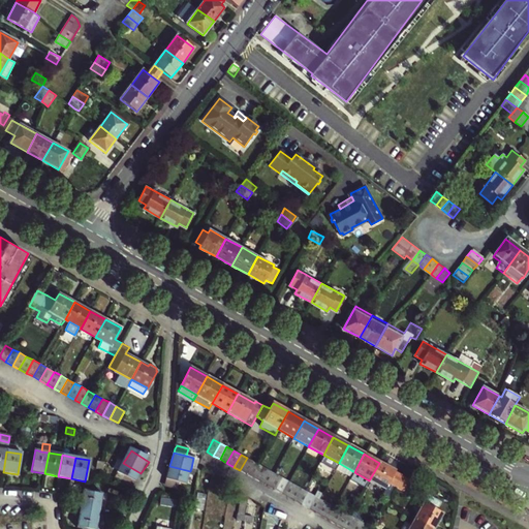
[(247,474),(254,462),(247,458),(240,470),(247,474)]
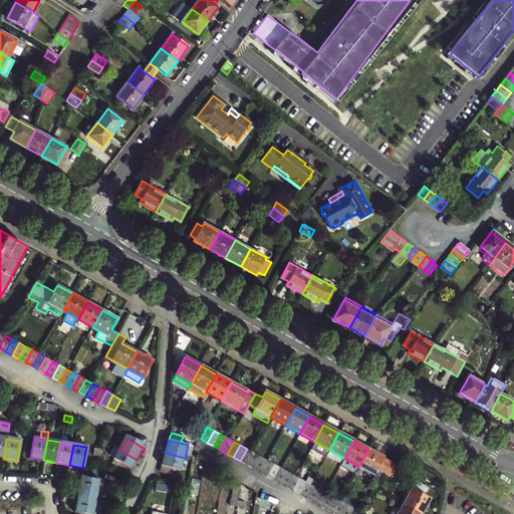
[(246,464),(253,452),(247,449),(240,461),(246,464)]
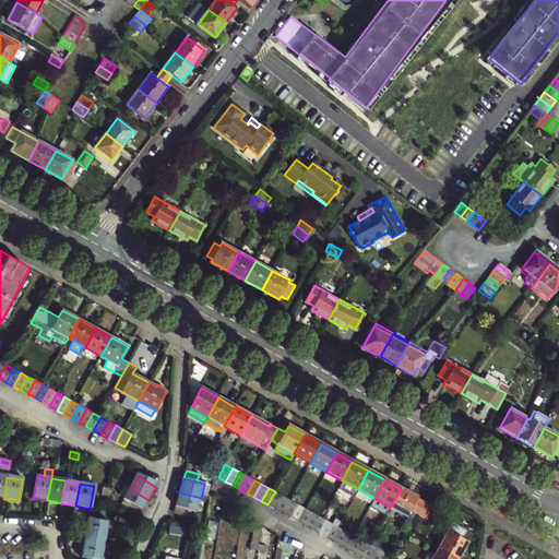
[(125,512),(130,515),(140,515),(149,500),(130,489),(122,501),(129,506),(125,512)]
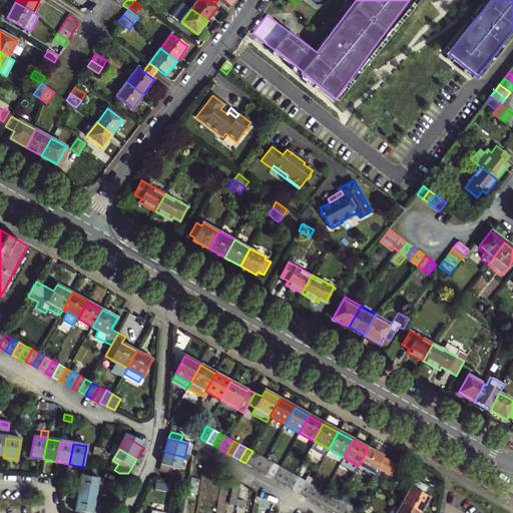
[(329,449),(325,455),(340,463),(344,458),(329,449)]
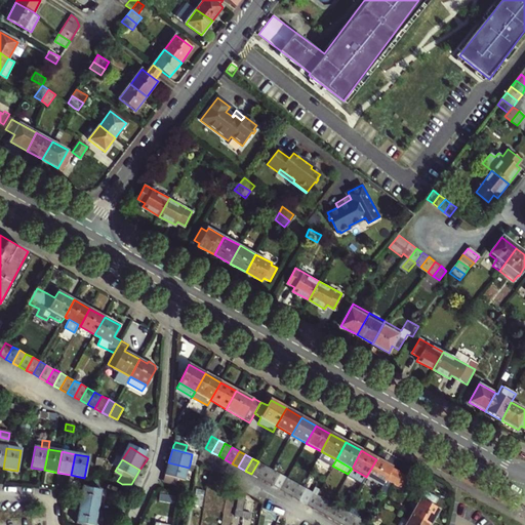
[(398,472),(376,459),(366,477),(381,485),(386,480),(392,483),(398,472)]
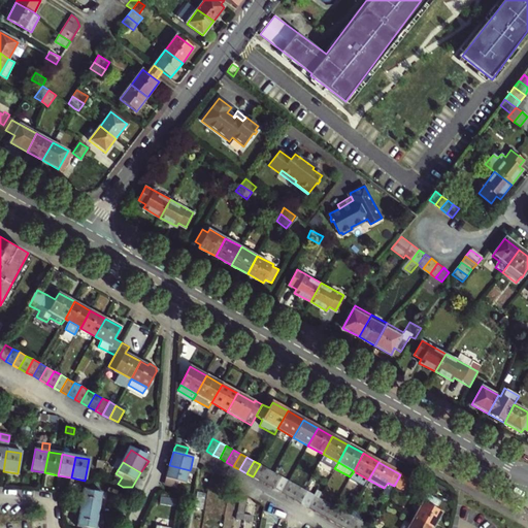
[(260,481),(267,468),(260,464),(253,476),(260,481)]
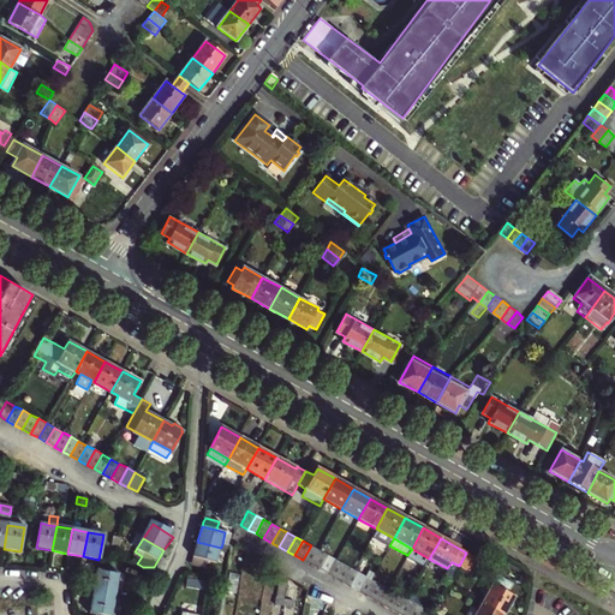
[(197,542),(193,557),(209,562),(216,563),(220,551),(221,548),(197,542)]
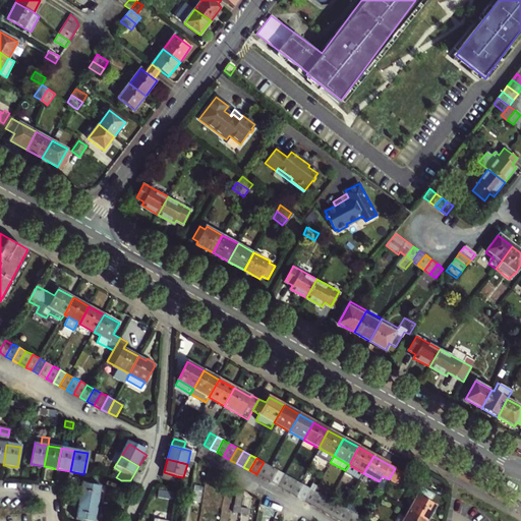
[(263,478),(270,466),(264,462),(256,474),(263,478)]
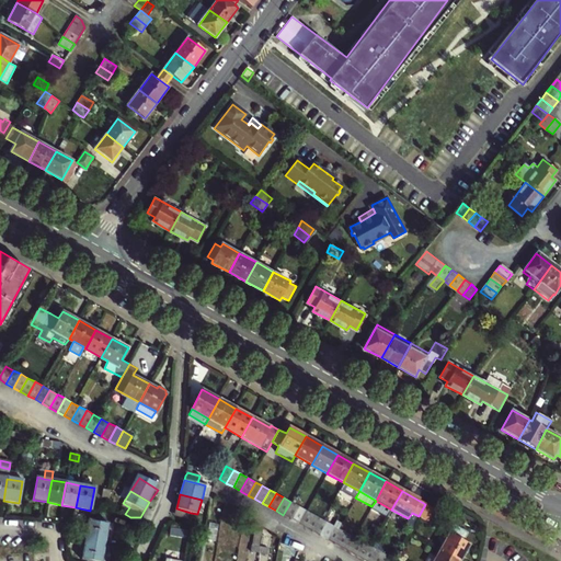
[(298,506),(290,502),(283,515),(290,519),(298,506)]
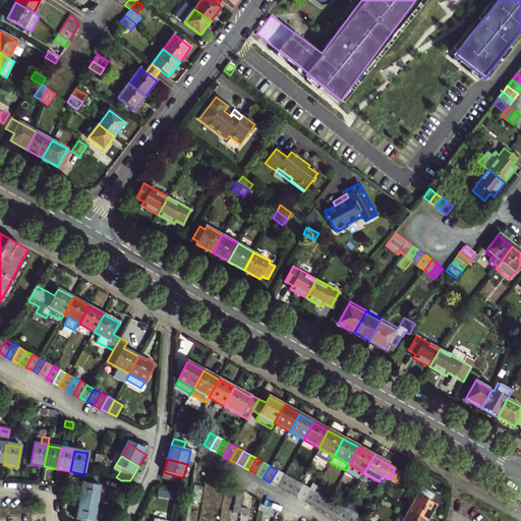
[(403,472),(395,468),(389,479),(396,483),(403,472)]
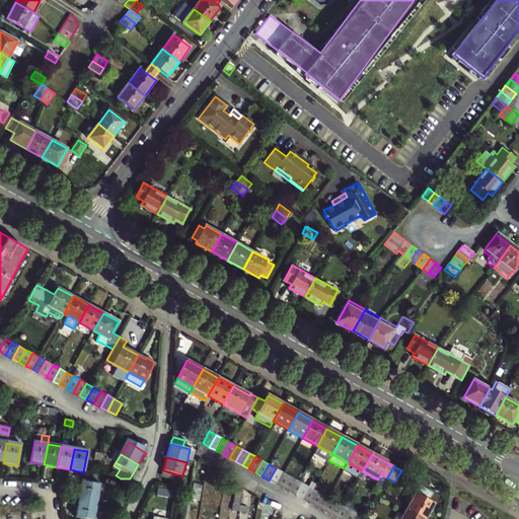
[(282,472),(276,468),(269,480),(276,484),(282,472)]
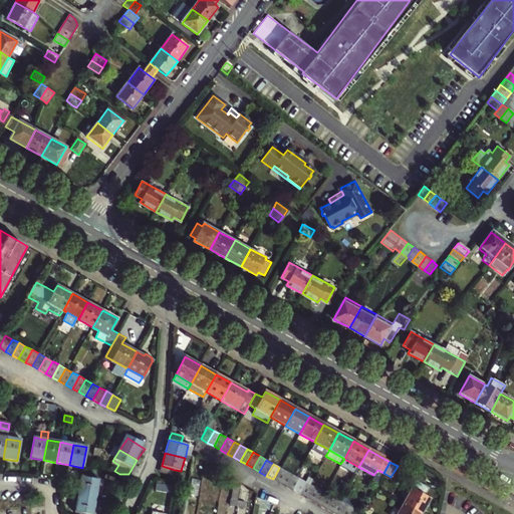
[(175,470),(162,466),(160,473),(173,477),(175,470)]
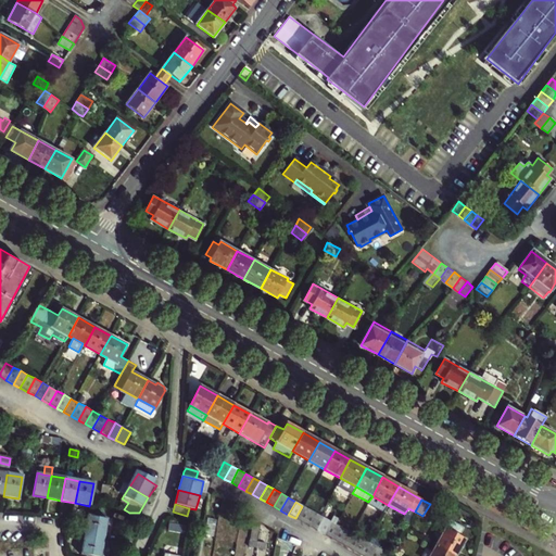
[(302,522),(310,509),(302,506),(295,518),(302,522)]
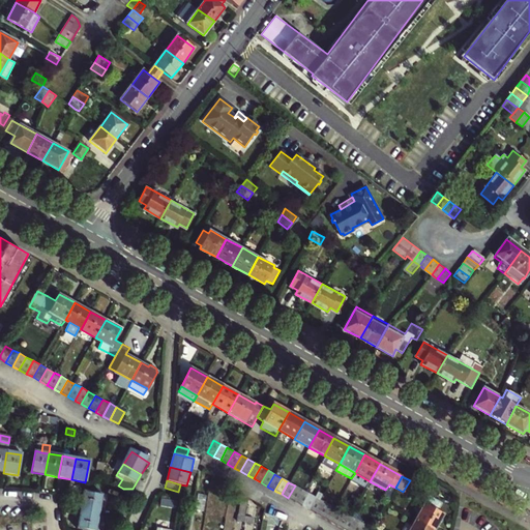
[(301,490),(295,486),(288,498),(295,502),(301,490)]
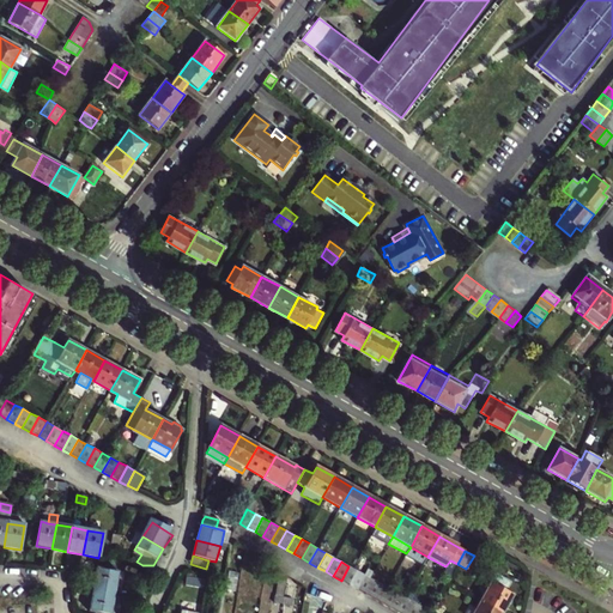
[(357,571),(349,566),(341,581),(350,584),(357,571)]
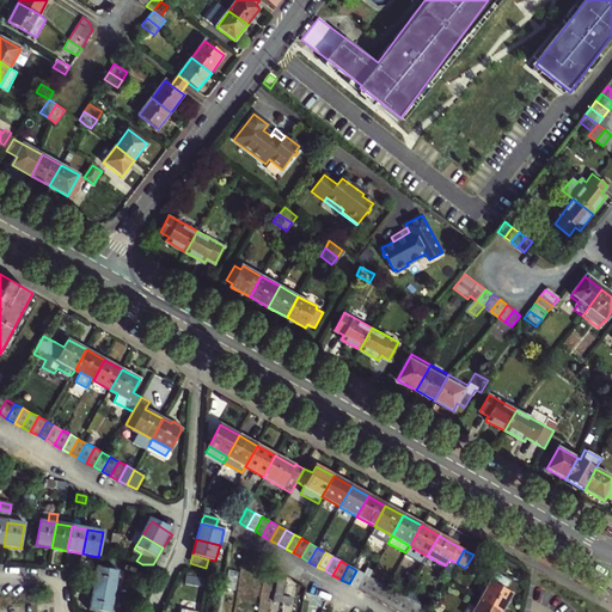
[(96,569),(92,589),(114,593),(117,574),(96,569)]
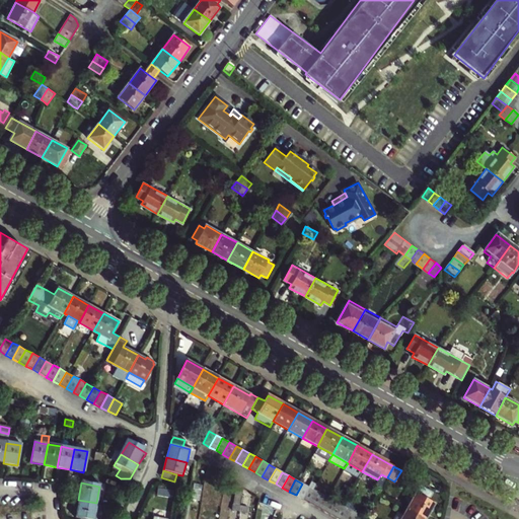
[(302,484),(296,495),(302,499),(308,488),(302,484)]
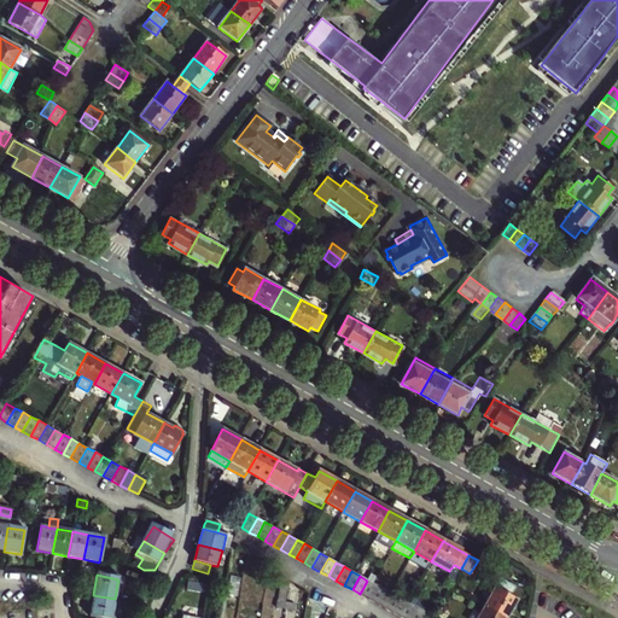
[(499,579),(483,607),(502,617),(505,617),(516,600),(508,595),(513,588),(499,579)]
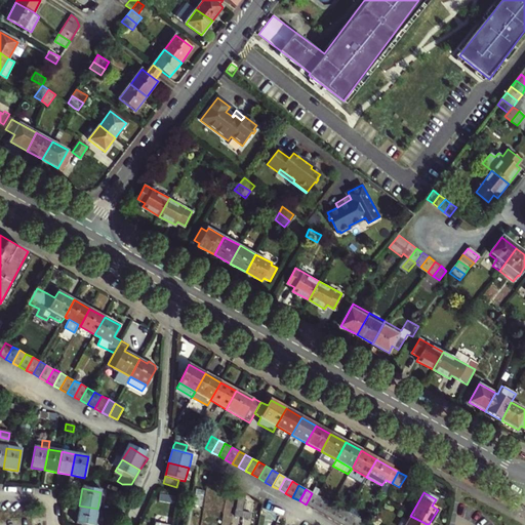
[(313,509),(320,497),(312,493),(306,505),(313,509)]
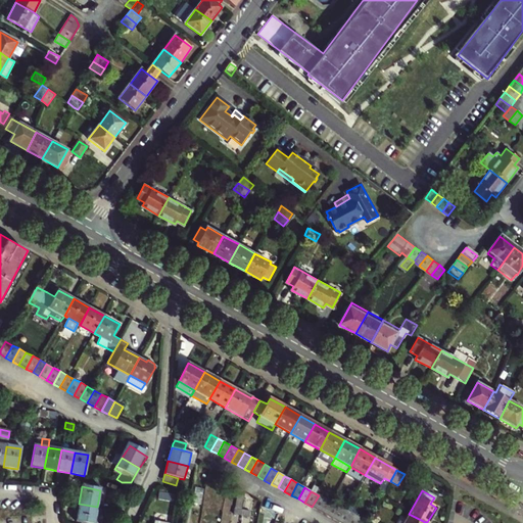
[(241,508),(243,495),(237,494),(235,507),(241,508)]
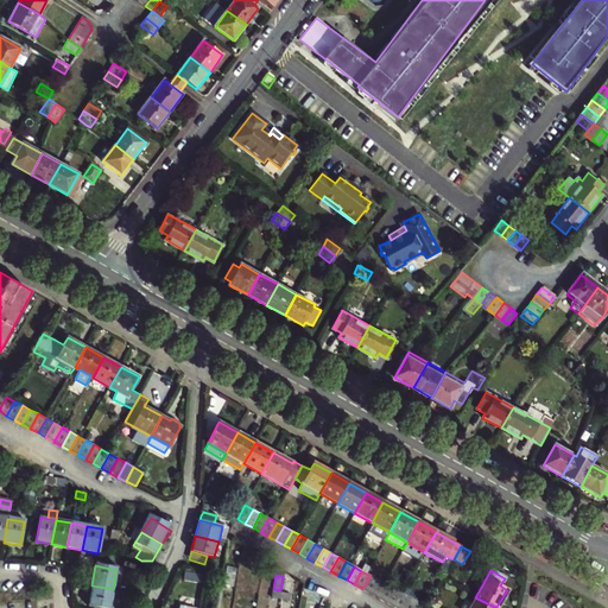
[(371,576),(362,589),(369,593),(377,580),(371,576)]
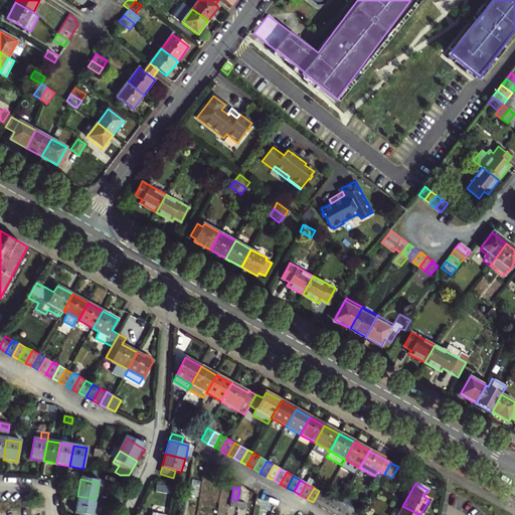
[(319,491),(313,502),(320,506),(326,495),(319,491)]
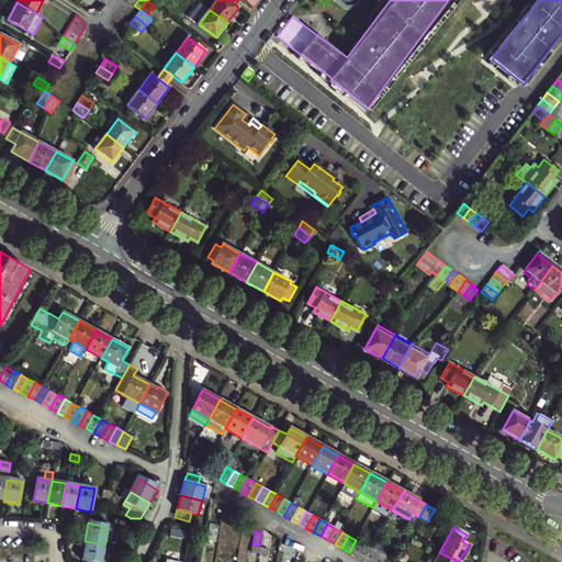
[(356,540),(349,552),(357,557),(363,544),(356,540)]
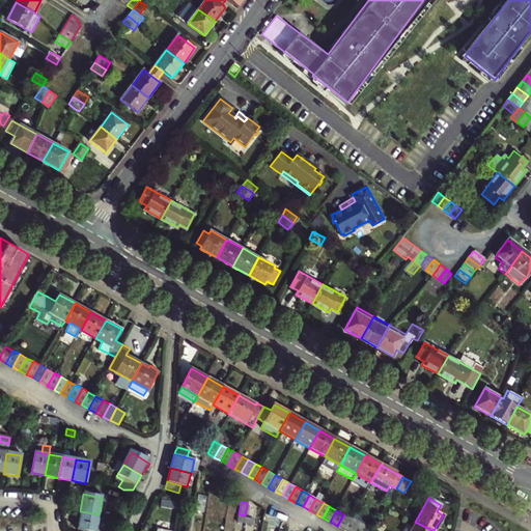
[(86,530),(94,530),(95,529),(99,514),(80,511),(77,529),(86,530)]
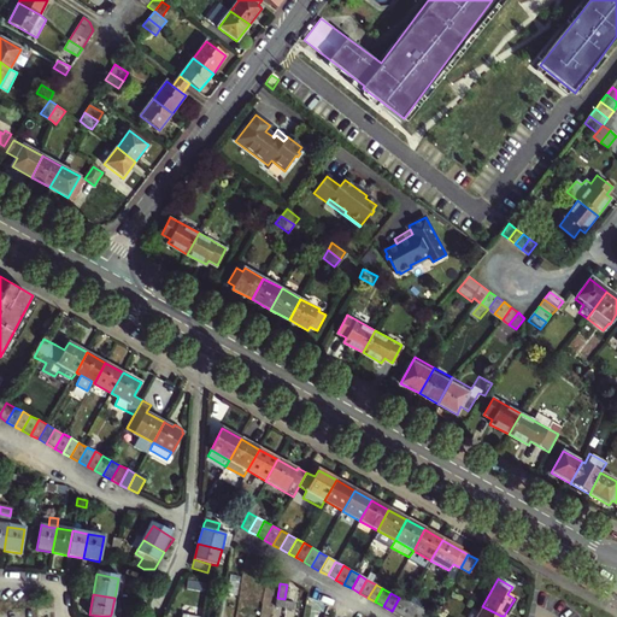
[(399,598),(392,611),(399,615),(406,601),(399,598)]
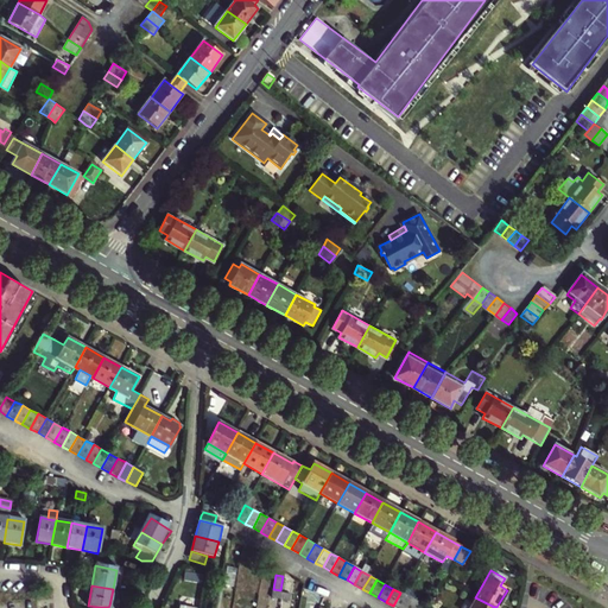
[(400,593),(393,606),(397,607),(403,607),(410,597),(400,593)]
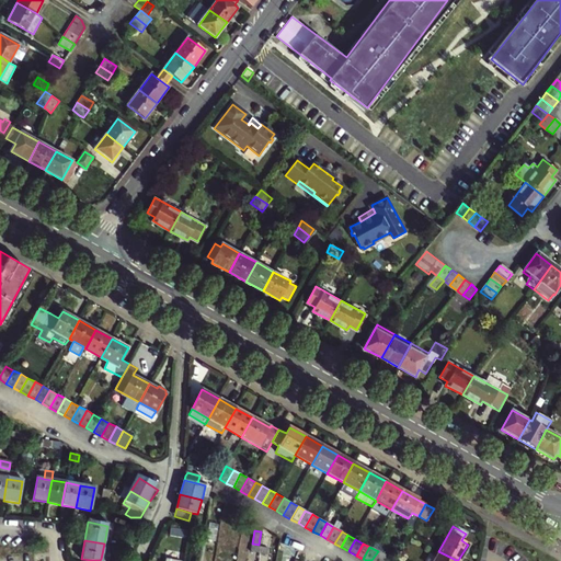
[(385,560),(388,557),(378,551),(371,560),(385,560)]
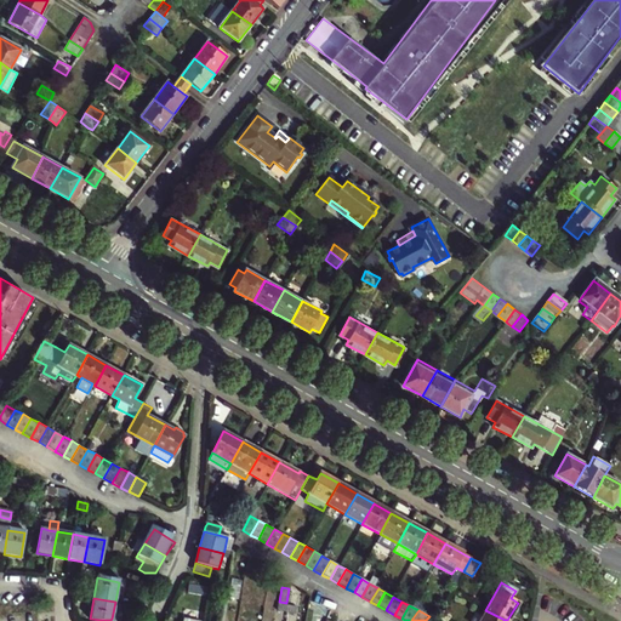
[(505,620),(485,610),(479,620),(505,620)]
